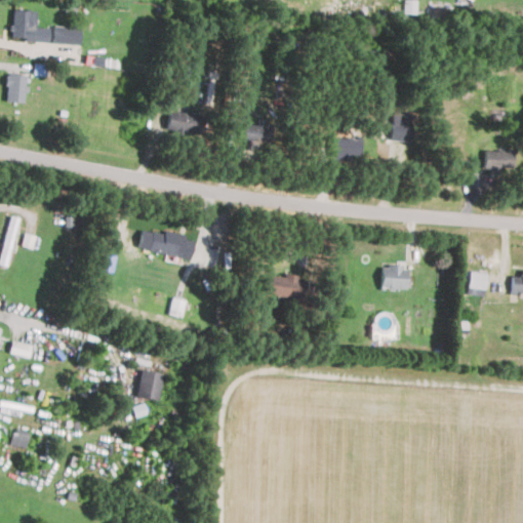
[(38,11),(13,10),(12,40),(49,42),(50,28),(37,28),(38,11)]
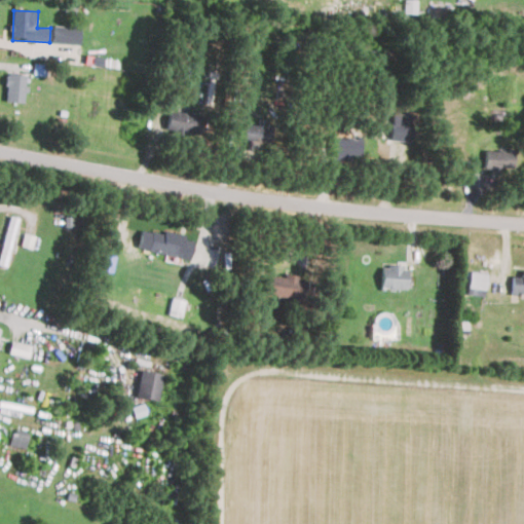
[(53,43),(80,46),(83,29),(55,25),(53,43)]
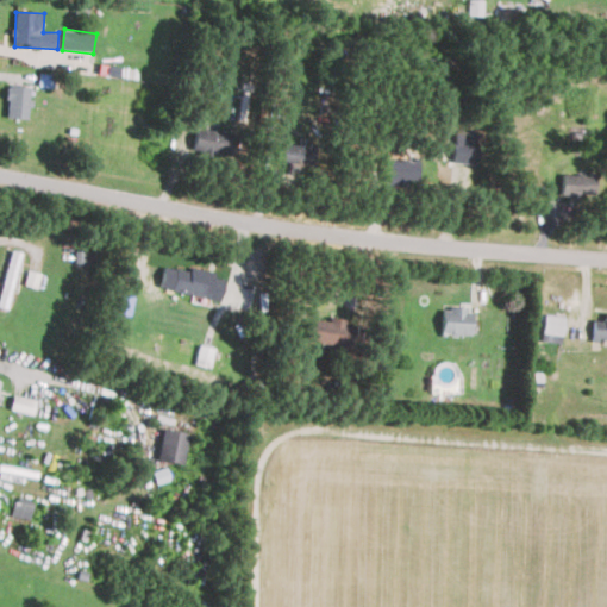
[(30,119),(30,107),(31,107),(32,87),(10,87),(8,118),(30,119)]
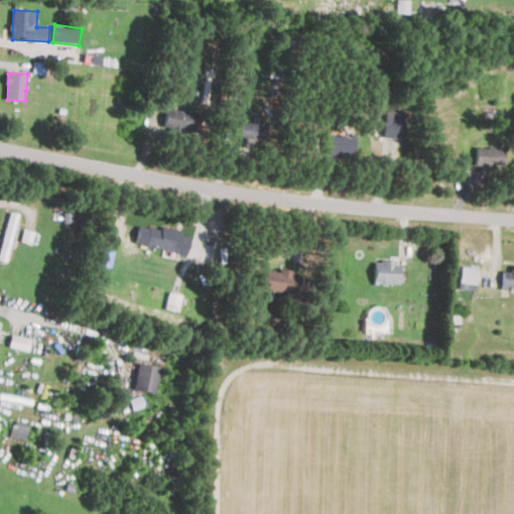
[(384,138),(402,139),(404,107),(386,106),(384,138)]
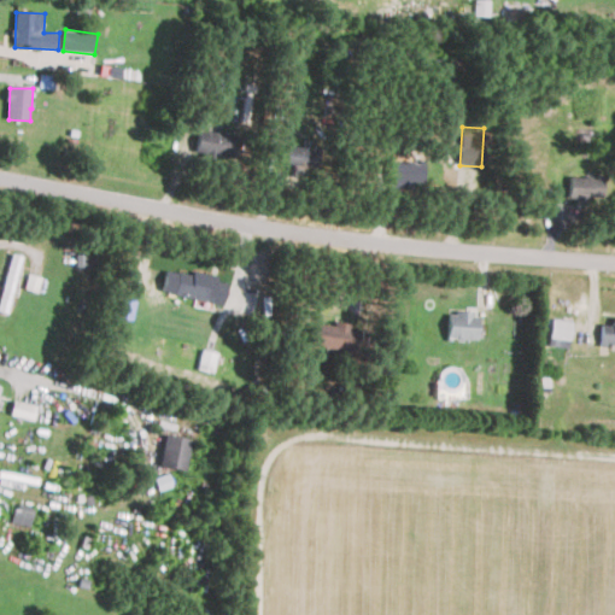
[(198,154),(236,157),(238,134),(199,132),(198,154)]
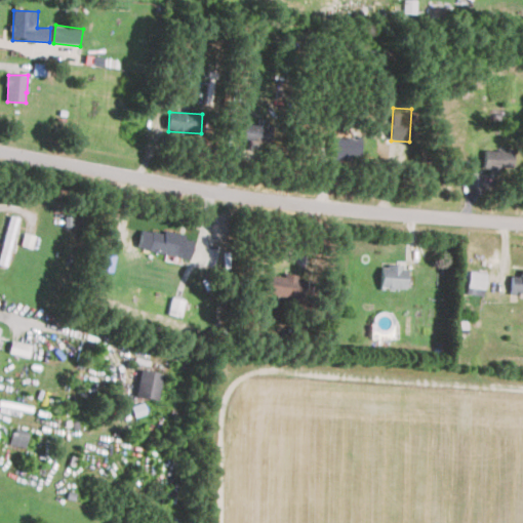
[(272,126),(244,125),(243,146),(271,147),(272,126)]
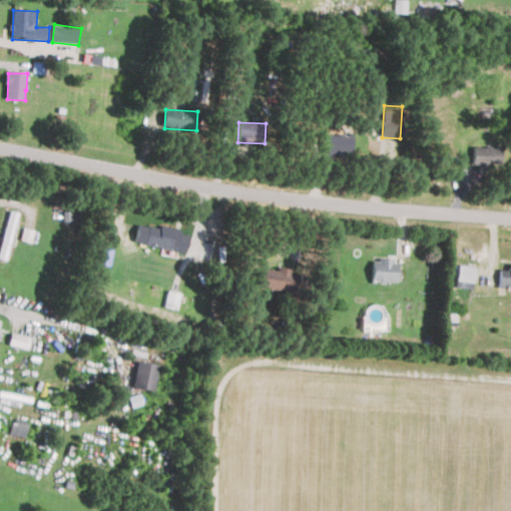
[(355,137),(326,132),(323,153),(352,158),(355,137)]
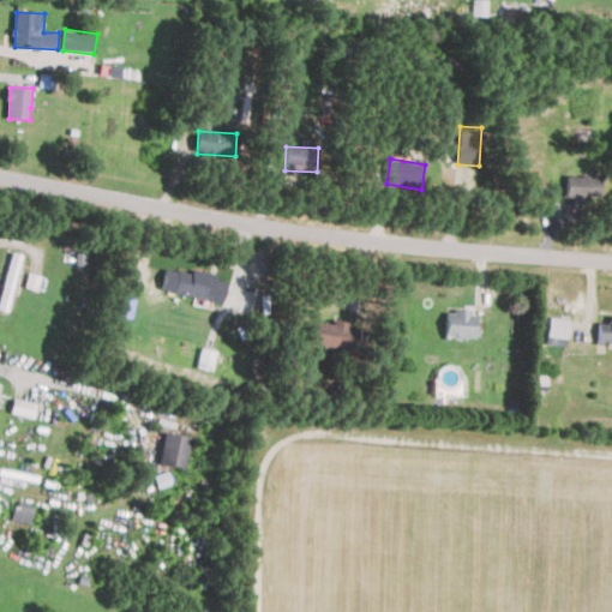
[(568,198),(600,199),(601,178),(568,177),(568,198)]
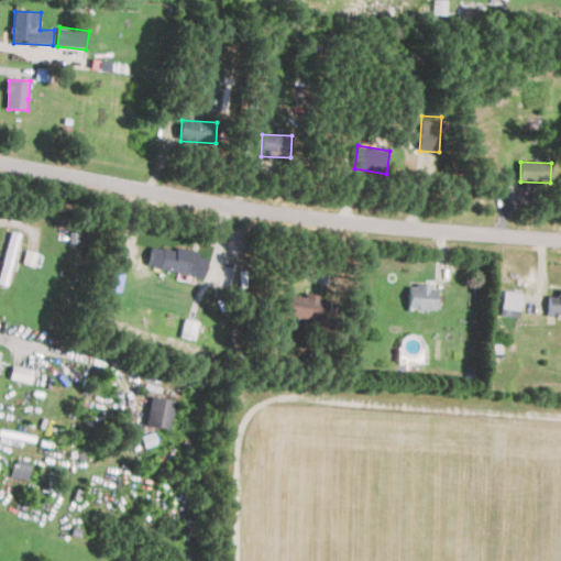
[(0,278),(0,284),(9,286),(21,234),(11,231),(0,278)]
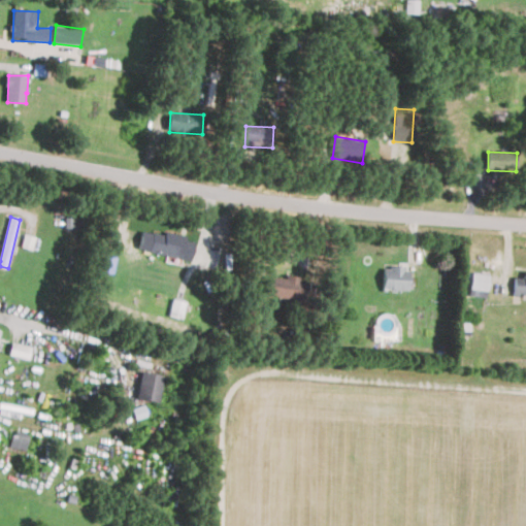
[(66,228),(83,229),(83,219),(66,218),(66,228)]
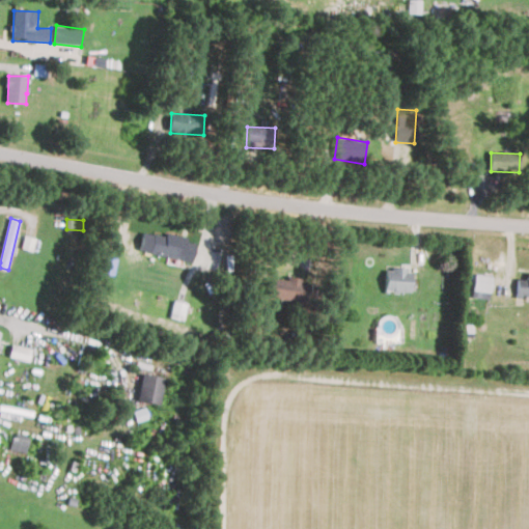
[(193,262),(197,244),(188,242),(189,238),(166,233),(166,237),(155,234),(150,254),(193,262)]
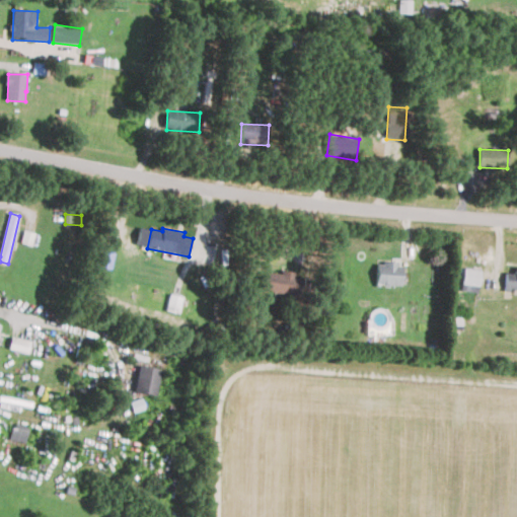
[(377,285),(402,286),(402,264),(378,263),(377,285)]
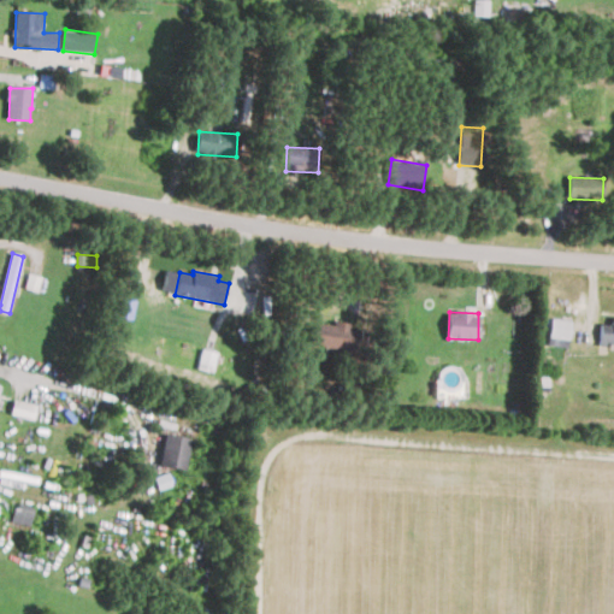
[(601,324),(600,344),(613,344),(613,318),(612,318),(612,325),(601,324)]
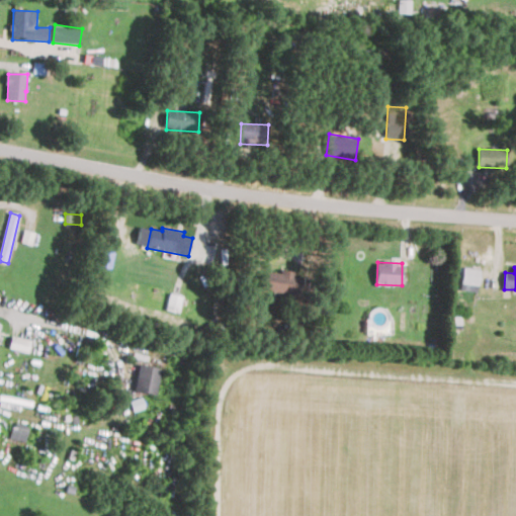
[(482,271),(464,268),(461,289),(478,292),(482,271)]
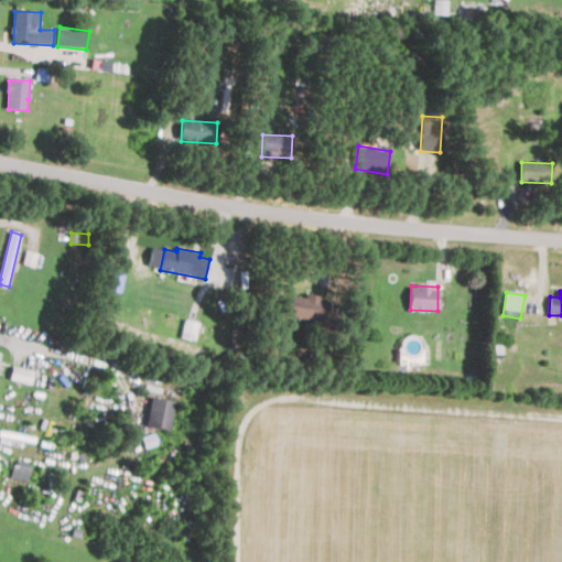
[(306,295),(306,299),(287,294),(283,315),(326,323),(331,300),(306,295)]
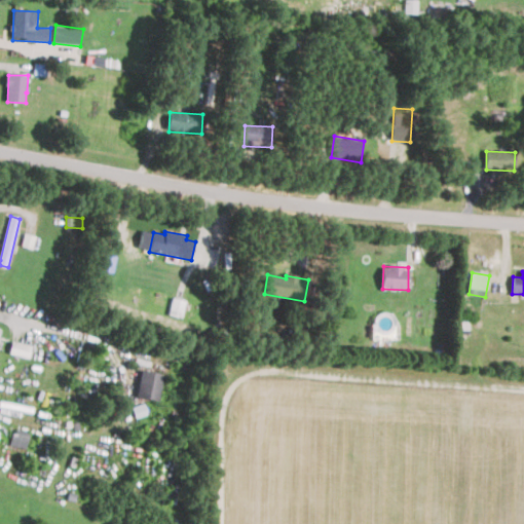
[(32,346),(12,342),(10,353),(30,359),(32,346)]
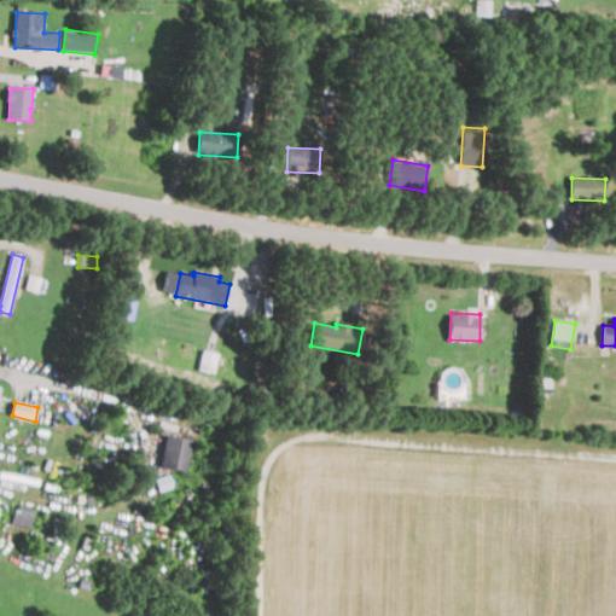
[(162,468),(187,472),(192,440),(167,436),(162,468)]
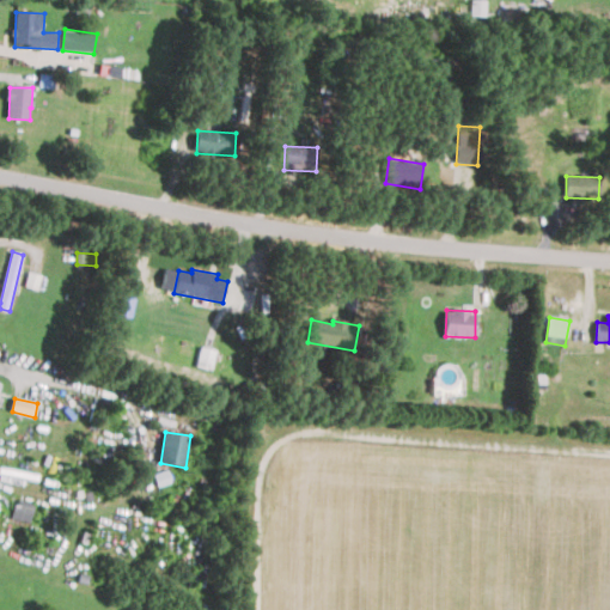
[(12,519),(31,524),(36,504),(18,499),(12,519)]
